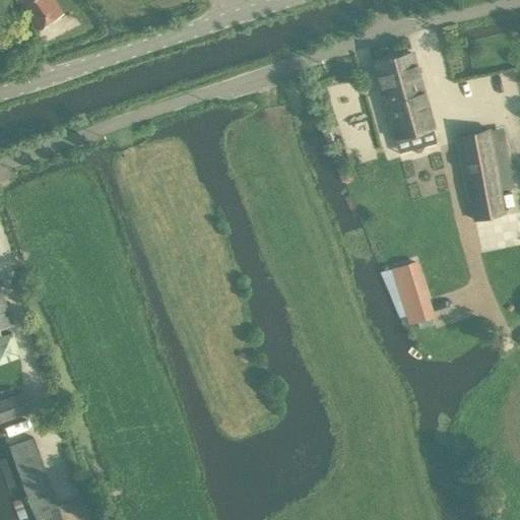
[(19,0),(38,26),(61,11),(53,0),(19,0)]
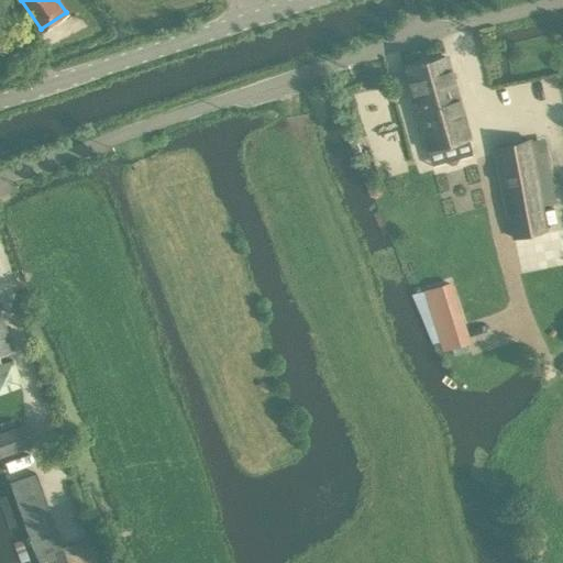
[(446,58),(405,70),(428,152),(432,166),(445,162),(446,164),(450,166),(456,165),(460,161),(459,157),(472,154),(467,140),(470,139),(446,58)]
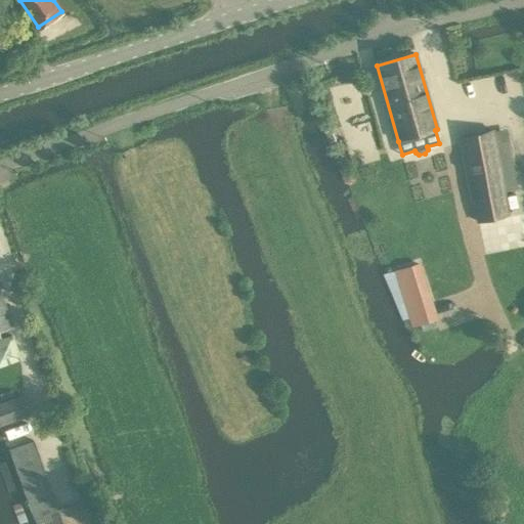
[(509,215),(504,190),(517,188),(508,140),(494,143),(492,131),(462,137),(478,221),(509,215)]
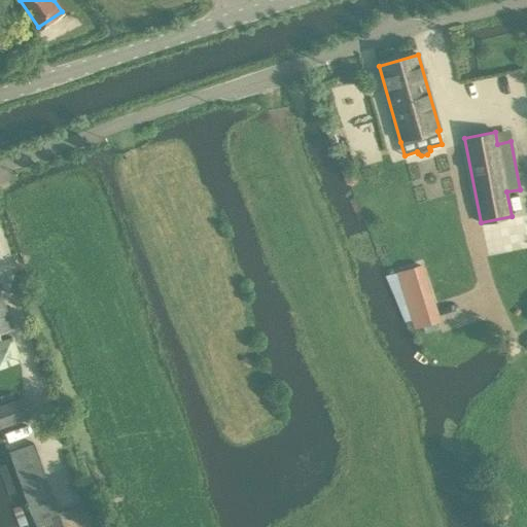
[(421,266),(397,274),(416,327),(440,319),(421,266)]
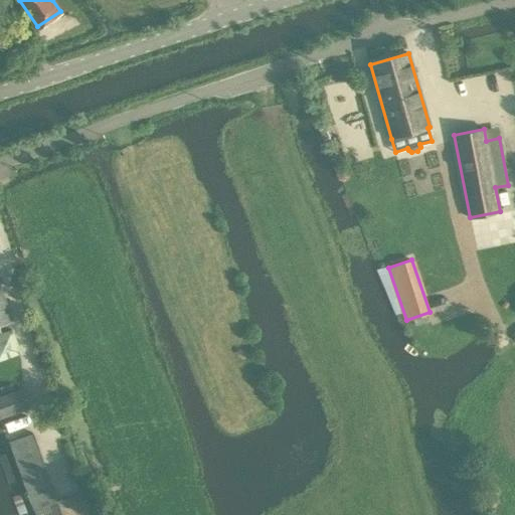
[(0,360),(21,353),(13,329),(1,332),(0,329),(0,325),(12,321),(0,286),(0,360)]
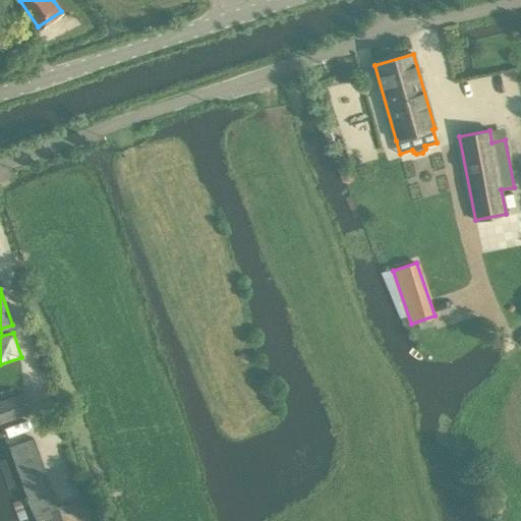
[(22,393),(0,400),(0,421),(30,411),(22,393)]
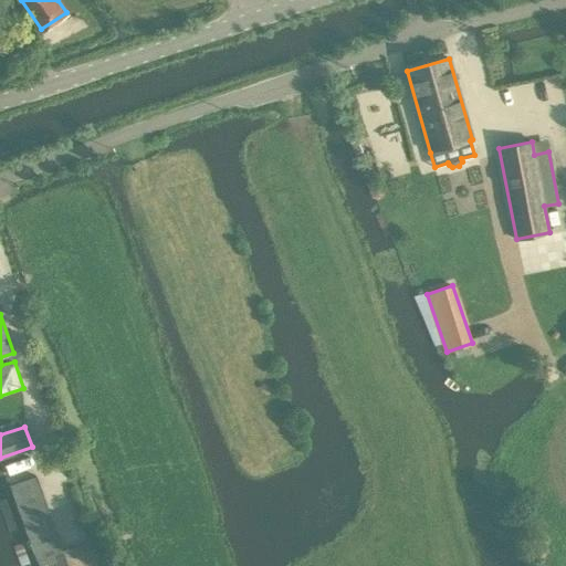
[(34,474),(9,484),(37,561),(39,559),(62,552),(35,477),(34,474)]
